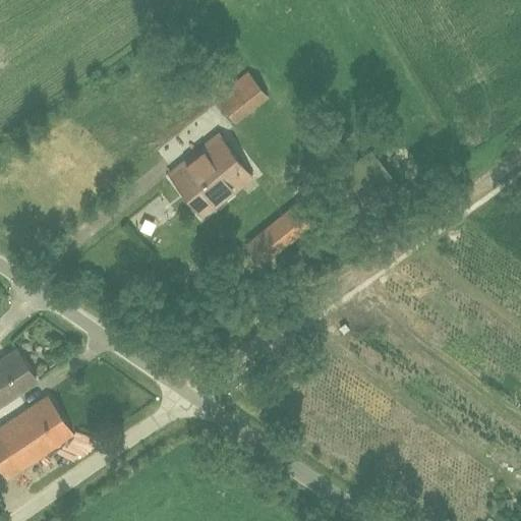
[(235,122),(267,97),(247,73),(217,99),(235,122)]
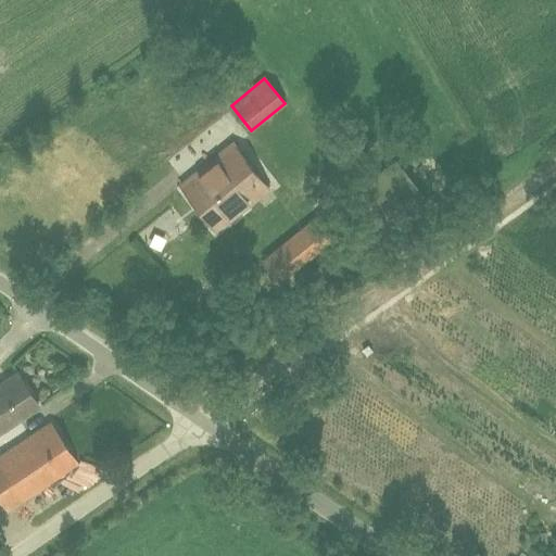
[(216,231),(268,190),(234,144),(180,186),(216,231)]
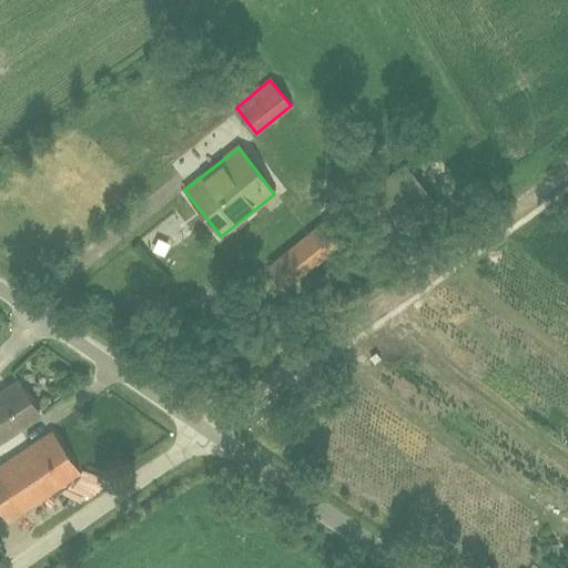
[(310,230),(281,253),(293,269),(300,276),(305,272),(328,253),(310,230)]
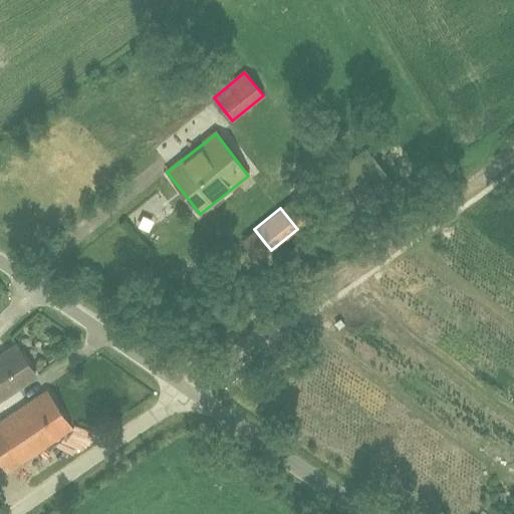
[(0,356),(0,400),(35,376),(18,350),(4,360),(1,356),(0,356)]
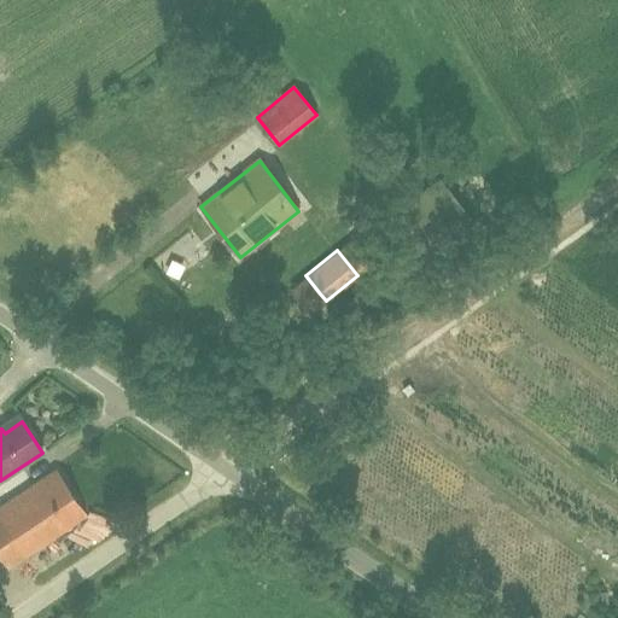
[(0,555),(9,569),(87,516),(57,471),(0,508),(0,555)]
